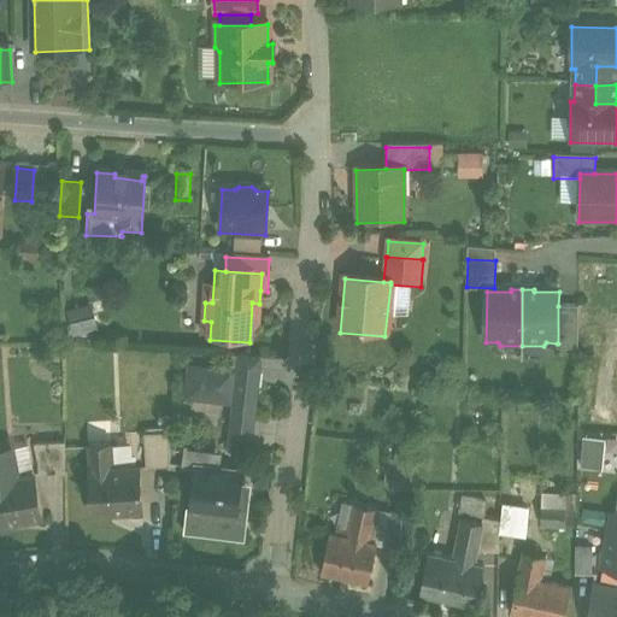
[(579,307),(558,306),(558,344),(557,344),(557,350),(577,351),(579,307)]
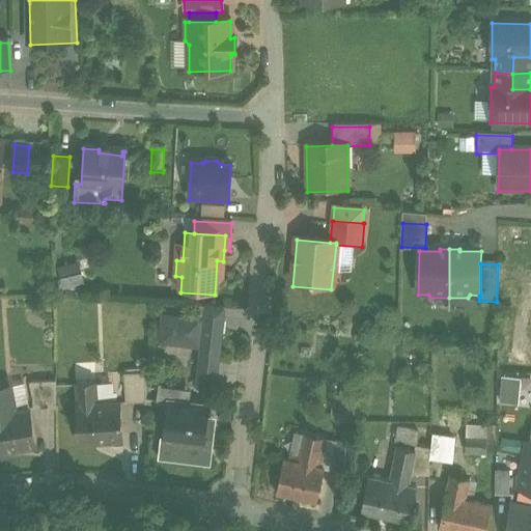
[(83,276),(62,279),(63,287),(85,284),(83,276)]
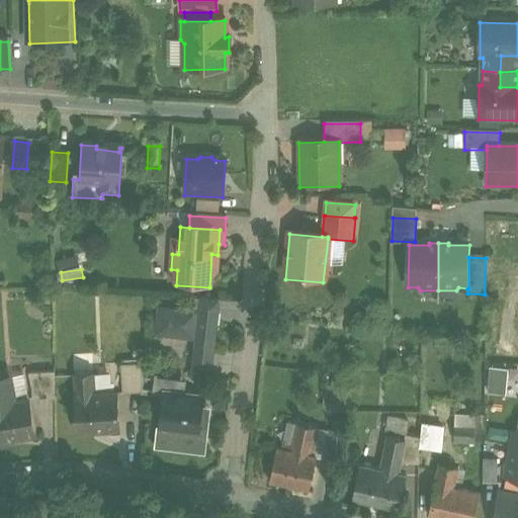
[(192,315),(159,311),(156,336),(196,341),(195,353),(212,355),(219,303),(194,300),(192,315)]
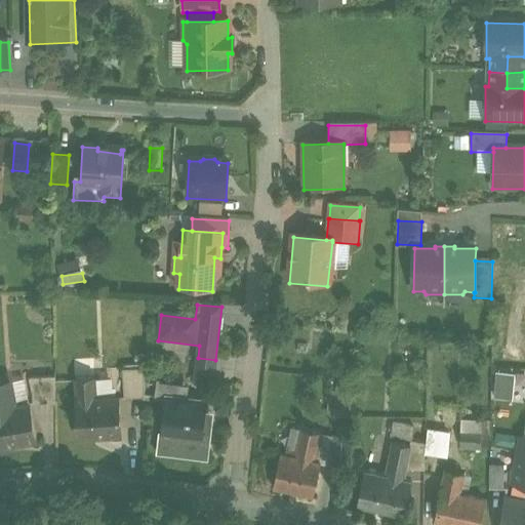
[(215,360),(198,358),(195,382),(219,386),(223,361),(215,360)]
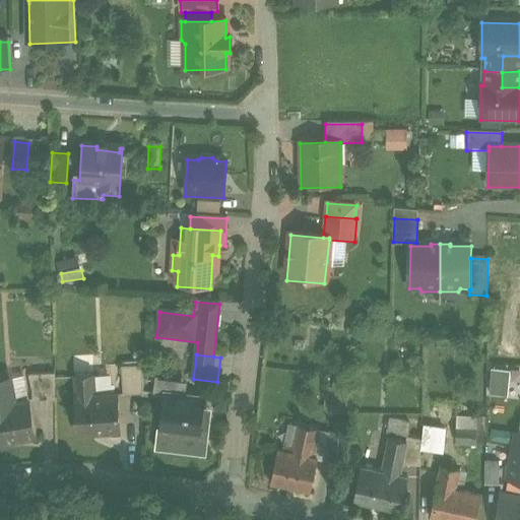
[(143,367),(121,368),(123,397),(142,396),(143,367)]
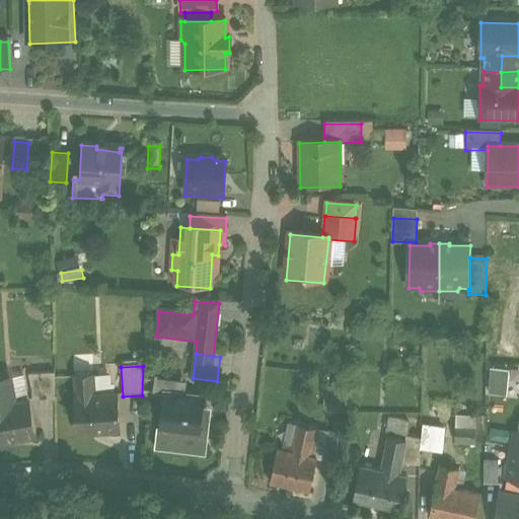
[(518,367),(499,366),(497,396),(518,397),(518,367)]
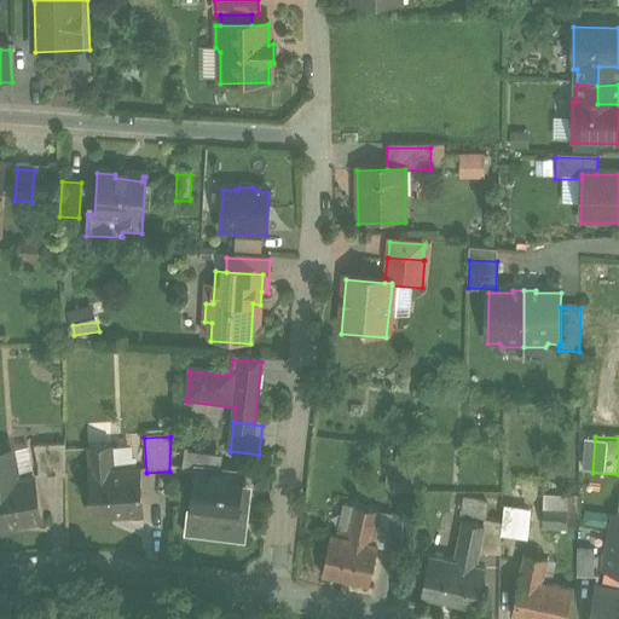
[(411,445),(398,444),(395,461),(410,462),(411,445)]
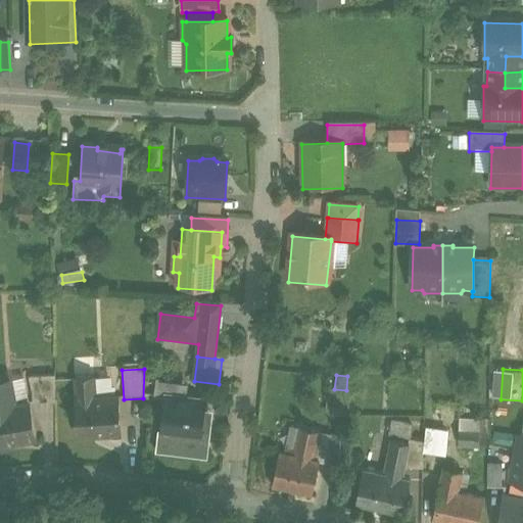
[(55,377),(34,377),(34,403),(55,403),(55,377)]
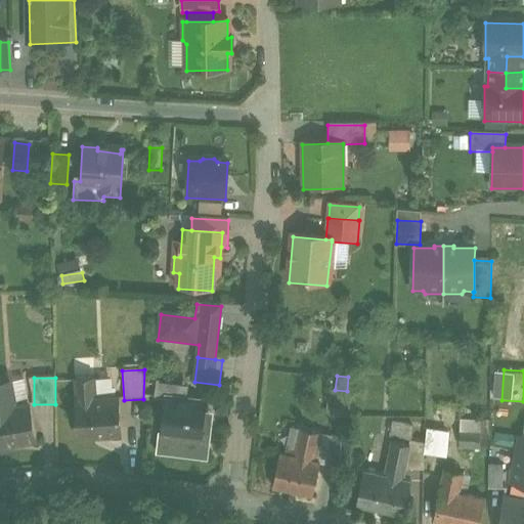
[(94,379),(75,380),(77,402),(76,402),(78,438),(121,435),(119,399),(95,401),(94,379)]
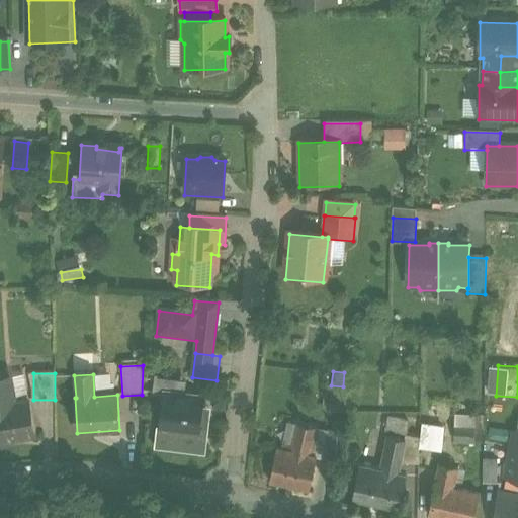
[(7,404),(2,379),(0,379),(0,446),(10,445),(10,440),(33,436),(26,401),(7,404)]
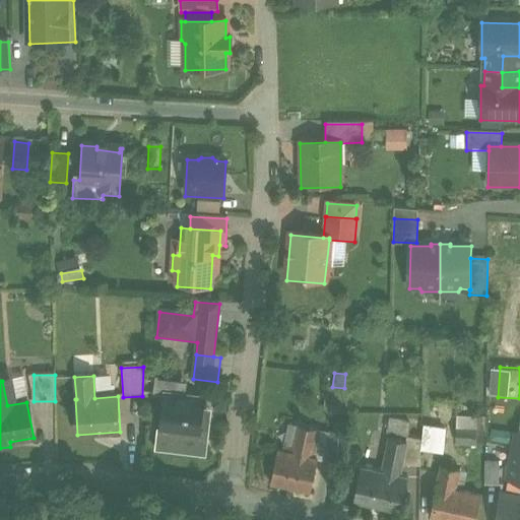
[(203,399),(164,394),(156,450),(204,455),(206,433),(199,433),(203,399)]
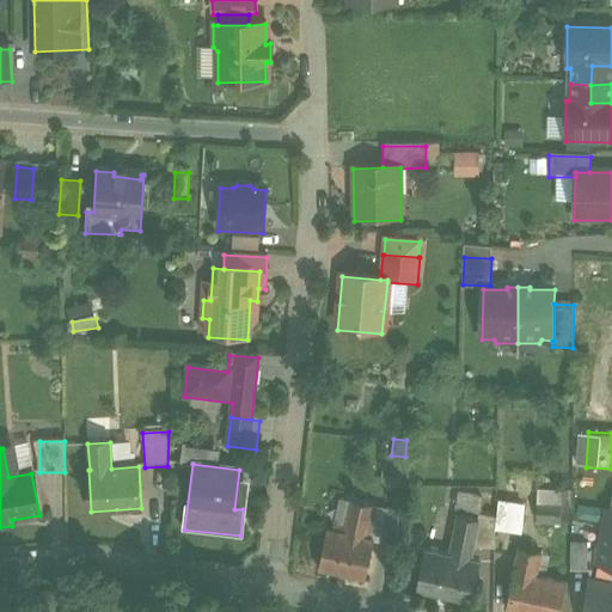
[(483,501),(458,499),(457,509),(479,514),(481,514),(483,501)]
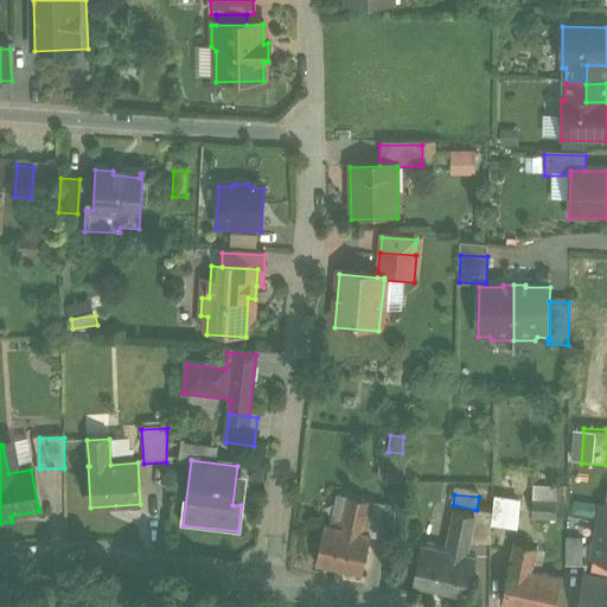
[(523,528),(524,498),(497,496),(494,525),(523,528)]
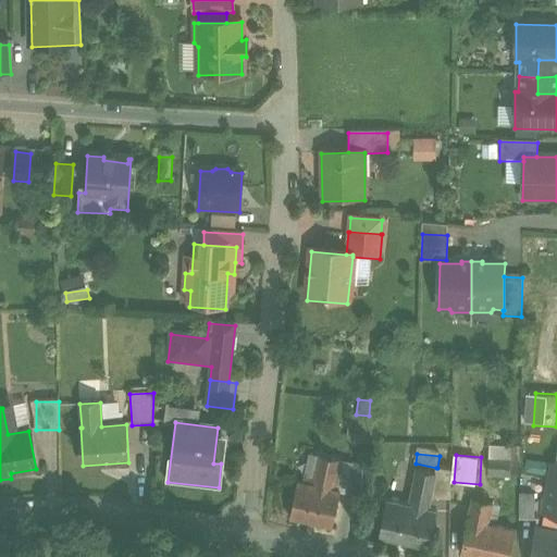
[(338,462),(318,458),(311,487),(332,492),(334,481),(338,462)]
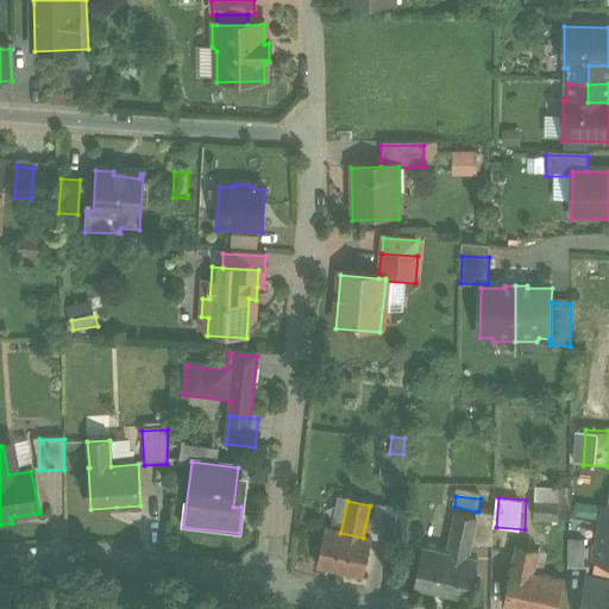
[(539,504),(538,519),(559,519),(559,506),(539,504)]
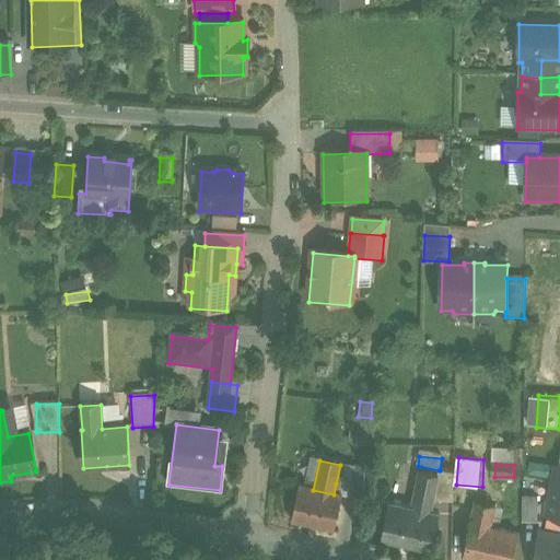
[(352,467),(340,465),(336,483),(349,487),(352,467)]
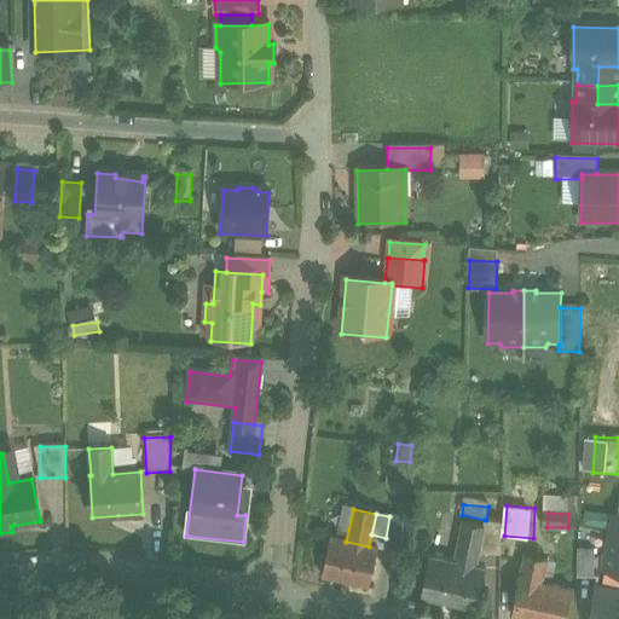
[(618,516),(615,516),(605,568),(618,571),(618,516)]
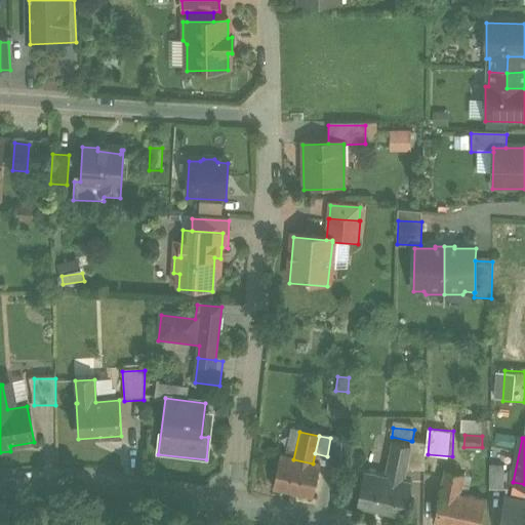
[(412,441),(411,441),(410,447),(411,447),(406,471),(425,471),(426,444),(412,441)]
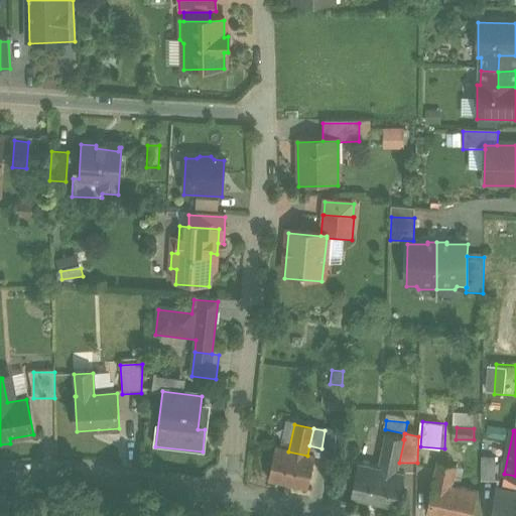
[(386,435),(379,470),(358,465),(351,499),(397,509),(404,475),(397,473),(399,463),(404,439),(403,439),(386,435)]
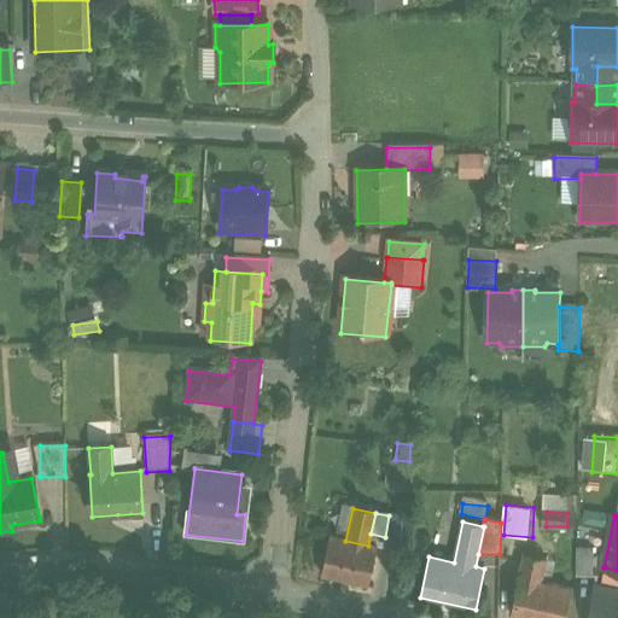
[(345,541),(328,537),(320,577),(367,587),(377,548),(368,546),(345,541)]
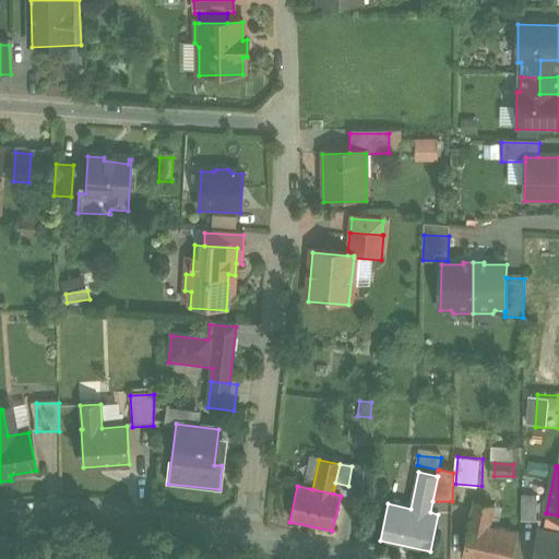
[(536,497),(521,497),(521,522),(536,522),(536,497)]
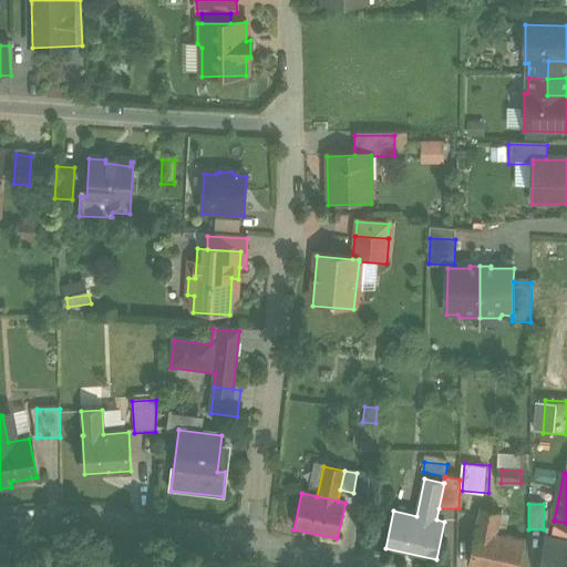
[(502,513),(480,508),(475,531),(497,535),(501,515),(502,513)]
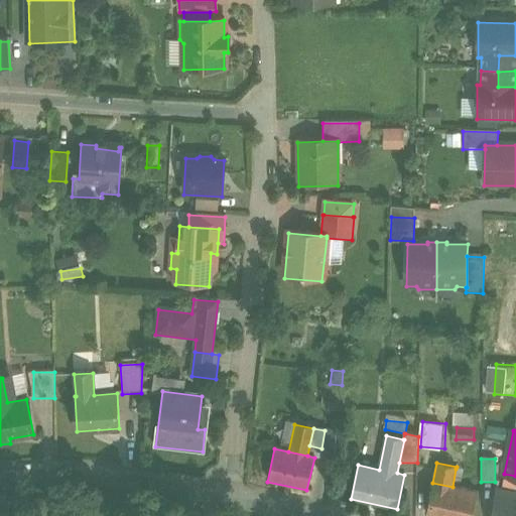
[(463,470),(456,469),(453,487),(460,488),(463,470)]
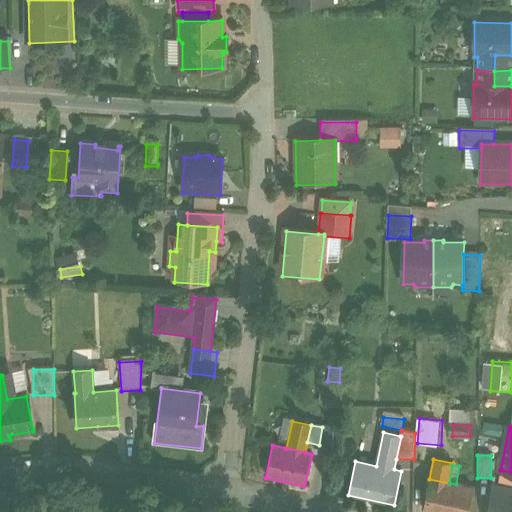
[(449,483),(429,479),(423,510),(430,511),(468,511),(473,488),(456,484),(449,483)]
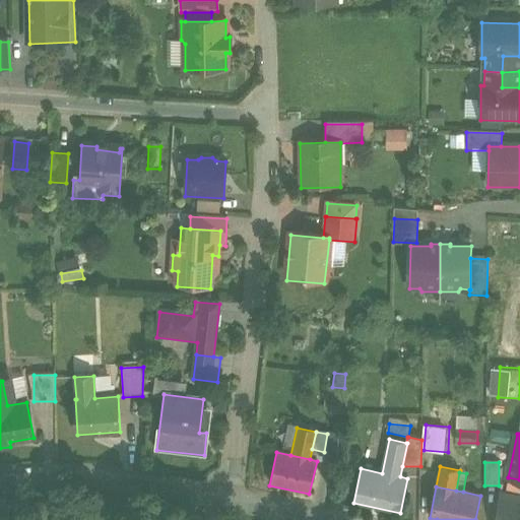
[(519,519),(519,497),(500,494),(496,519),(519,519)]
